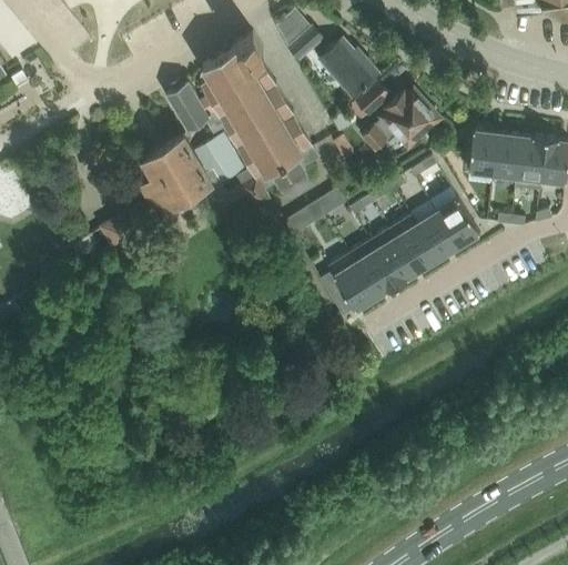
[(312,26),(288,47),(298,58),(322,38),(312,26)]
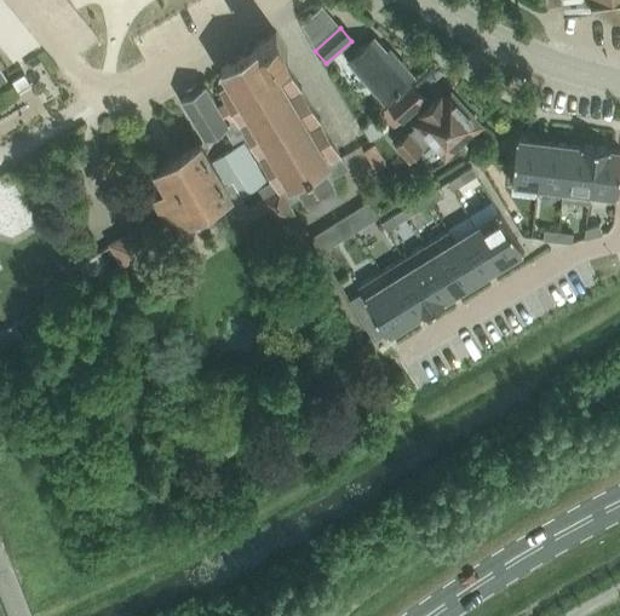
[(189,98),(181,103),(204,140),(200,145),(205,153),(213,137),(216,137),(218,137),(220,136),(220,133),(220,130),(228,126),(224,134),(231,147),(247,137),(273,180),(258,189),(264,200),(262,202),(247,212),(240,200),(267,183),(244,144),(211,163),(212,165),(212,166),(223,183),(227,189),(228,191),(230,196),(229,196),(246,223),(269,208),(277,222),(292,213),(287,203),(304,194),(306,197),(313,201),(315,202),(319,203),(323,202),(329,199),(331,196),(333,193),(333,185),(332,180),(331,177),(346,168),(340,159),(282,58),(288,56),(287,53),(276,35),(257,46),(258,49),(220,70),(224,76),(220,78),(219,81),(218,84),(218,87),(219,90),(219,91),(225,103),(218,108),(206,87),(199,92),(195,87),(194,87),(187,92),(185,93),(189,98)]
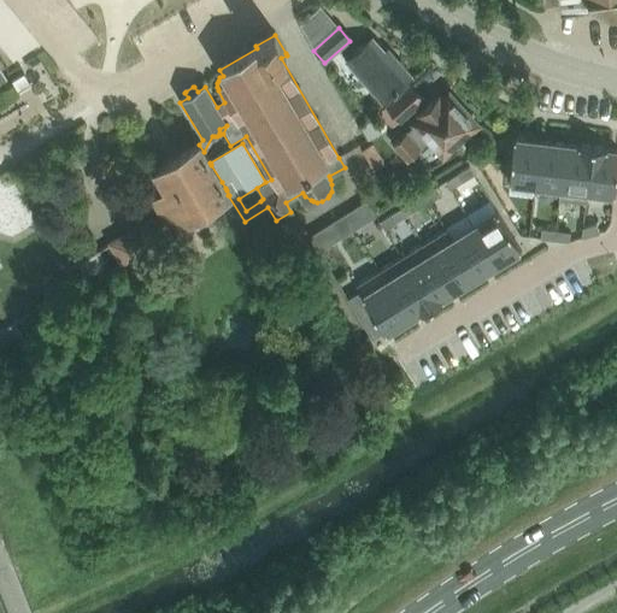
[(383,101),(391,95),(393,93),(393,94),(398,90),(397,89),(410,77),(398,64),(393,64),(371,40),(347,63),(383,101)]
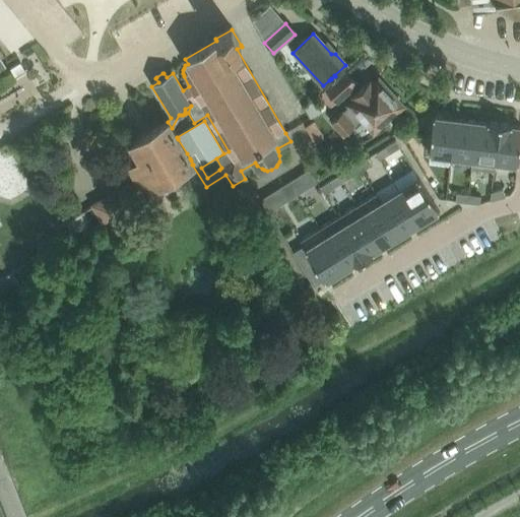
[(21,63),(12,69),(16,77),(26,71),(21,63)]
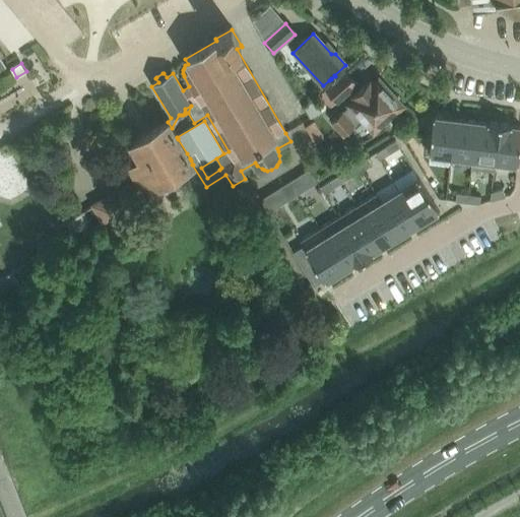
[(346,73),(319,97),(329,109),(356,84),(346,73)]
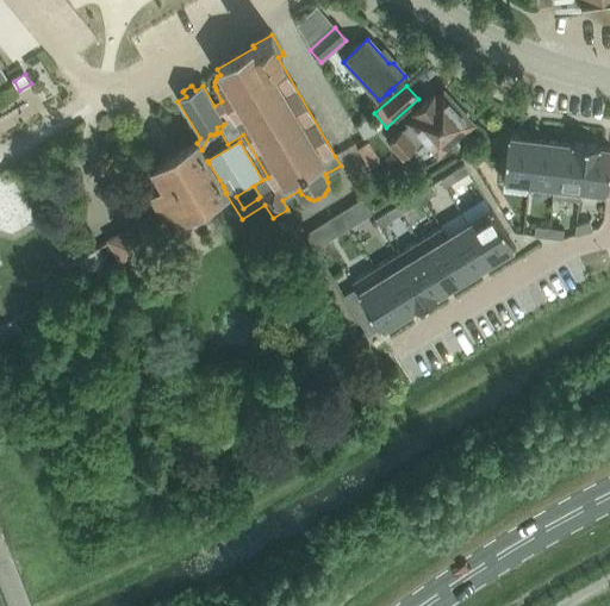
[(433,97),(415,113),(418,117),(412,123),(414,124),(402,133),(400,132),(390,143),(403,158),(404,160),(416,149),(415,148),(425,137),(439,151),(470,124),(467,122),(467,117),(461,111),(456,110),(443,95),(437,101),(435,100),(433,97)]
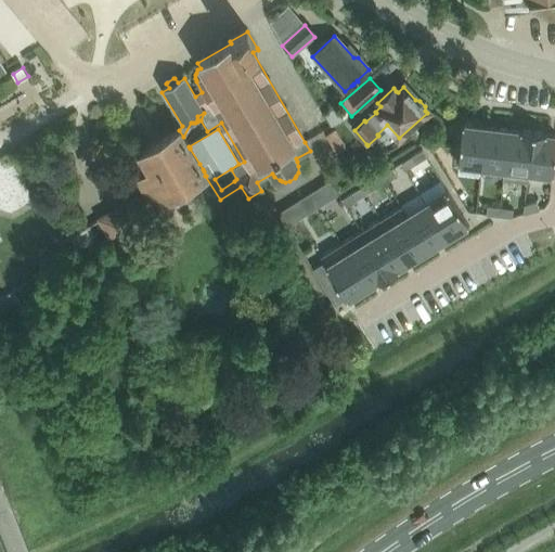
[(334,111),(325,116),(332,128),(341,123),(334,111)]
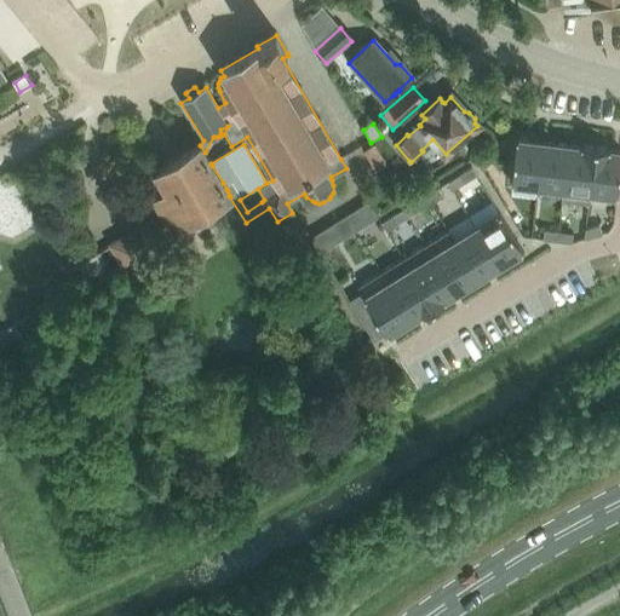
[(516,138),(510,184),(537,188),(543,142),(516,138)]
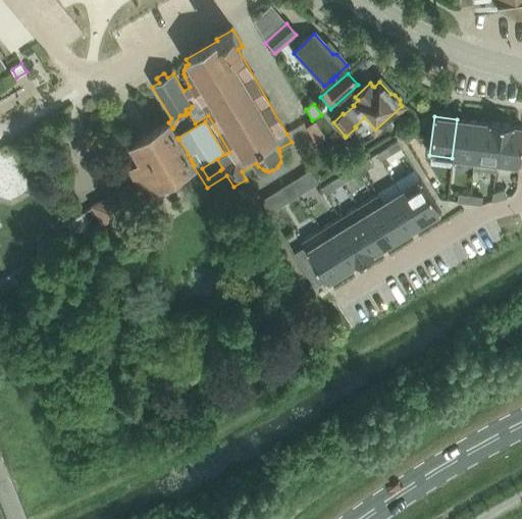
[(457,119),(452,158),(473,160),(478,122),(457,119)]
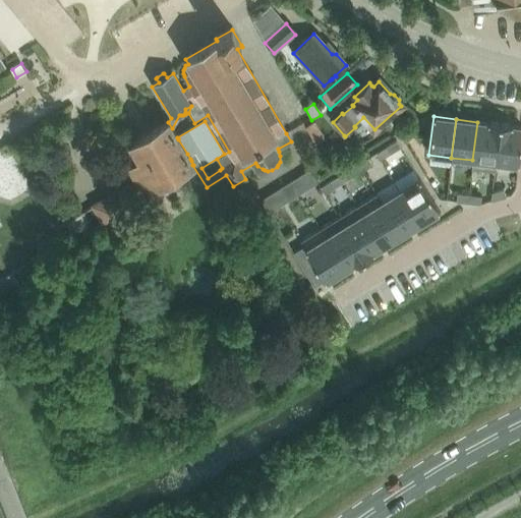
[(192,165),(178,139),(168,122),(130,146),(139,161),(129,167),(140,184),(146,193),(192,165)]
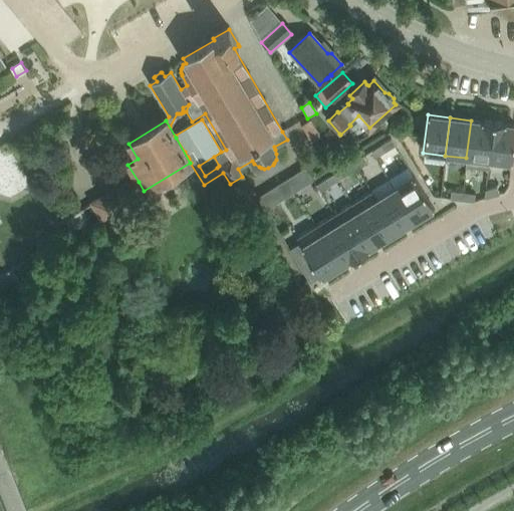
[(466,158),(465,168),(487,171),(488,161),(493,122),(471,120),(466,158)]
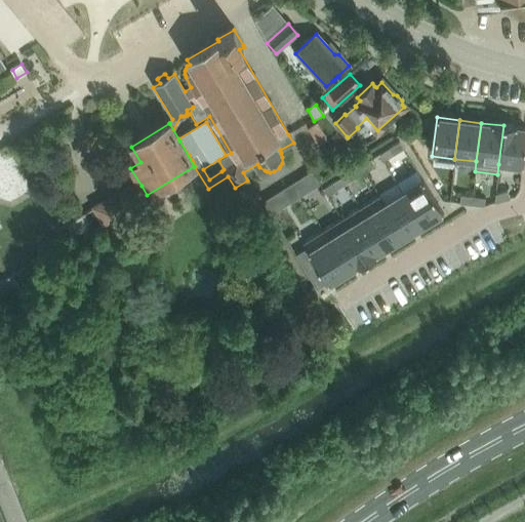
[(324,149),(334,145),(325,127),(315,131),(324,149)]
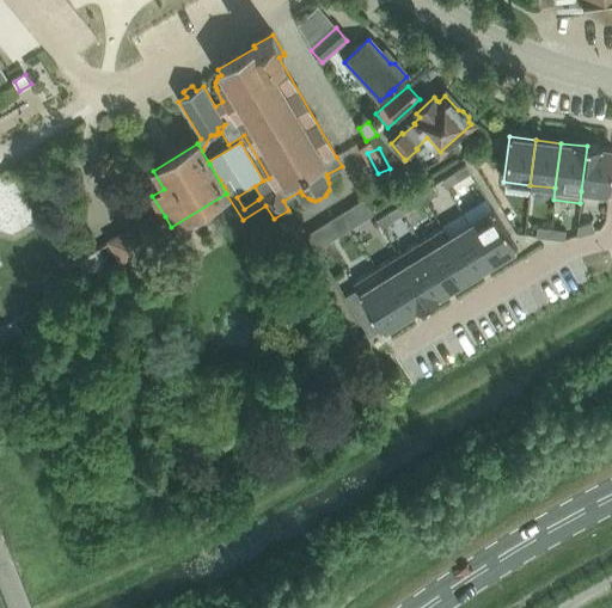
[(610,196),(611,182),(611,152),(605,152),(605,151),(591,148),(583,192),(610,196)]
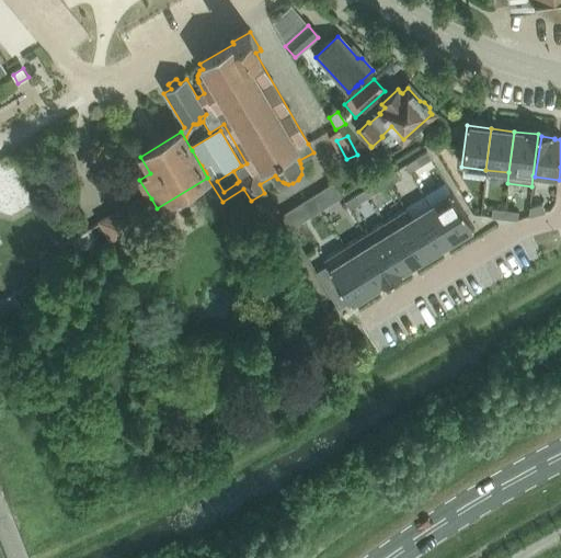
[(427,144),(434,155),(443,149),(435,138),(427,144)]
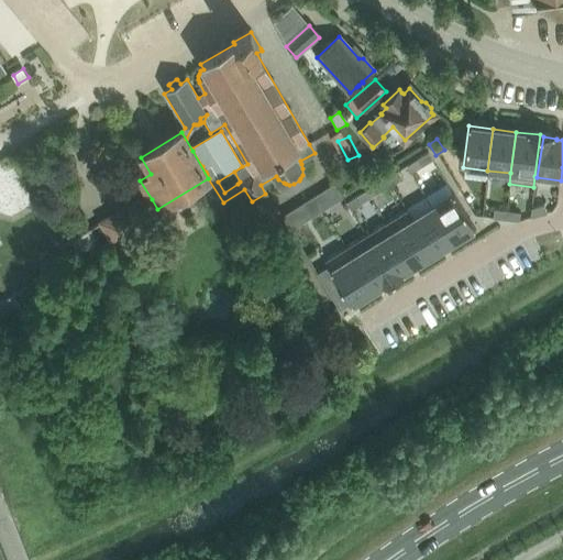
[(421,168),(432,162),(428,153),(417,160),(421,168)]
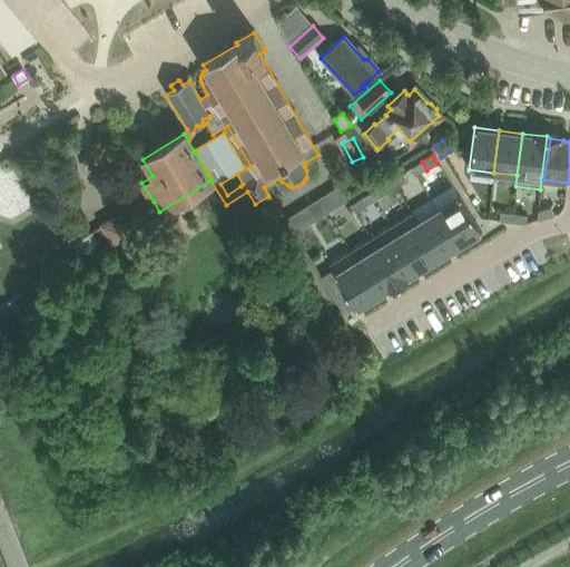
[(402,174),(390,182),(395,189),(406,182),(402,174)]
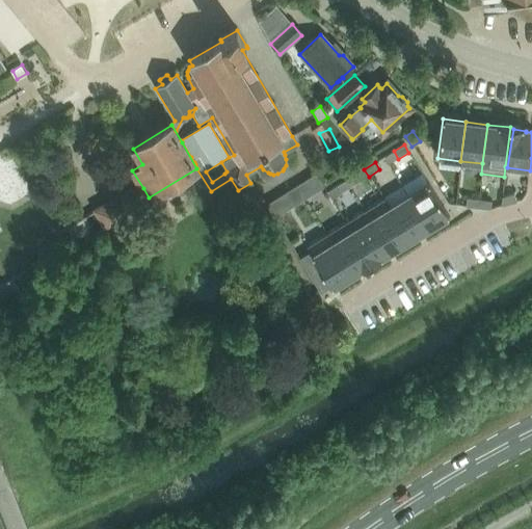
[(35,199),(21,163),(4,170),(10,184),(6,186),(16,207),(35,199)]
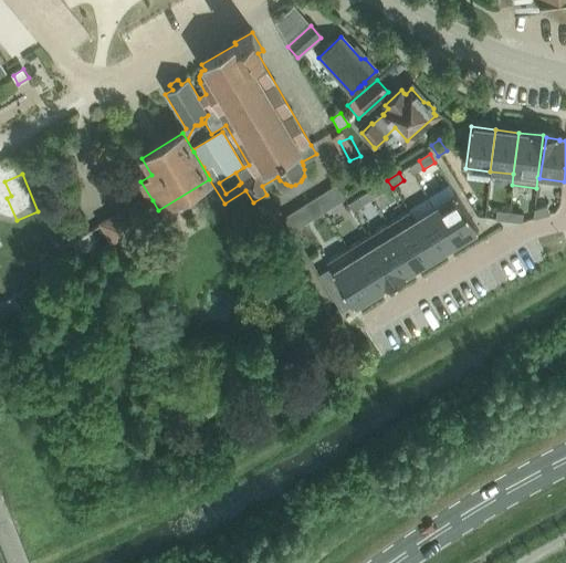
[(387,180),(377,187),(381,195),(392,188),(387,180)]
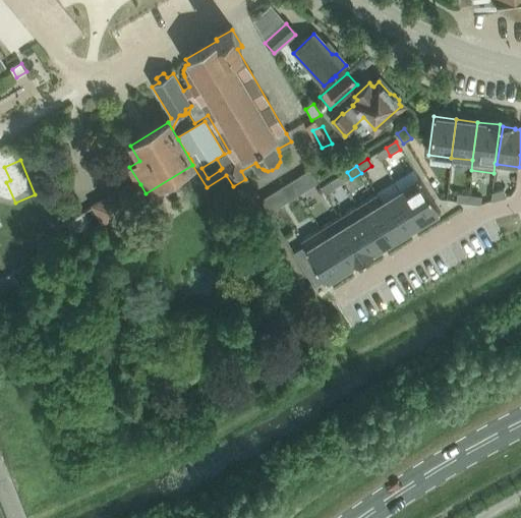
[(413,171),(394,182),(400,191),(419,224),(438,213),(418,180),(413,171)]
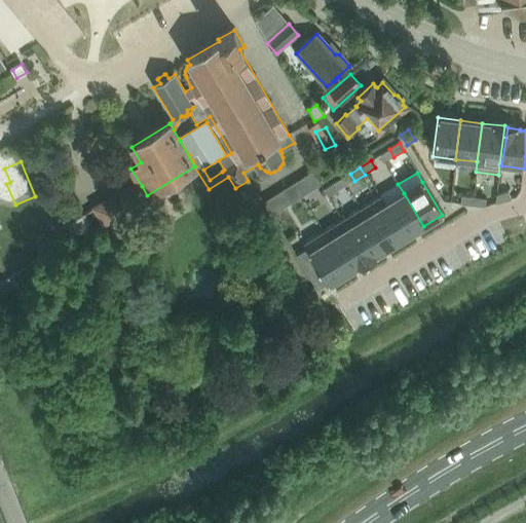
[(304,178),(293,184),(296,190),(302,197),(312,191),(304,178)]
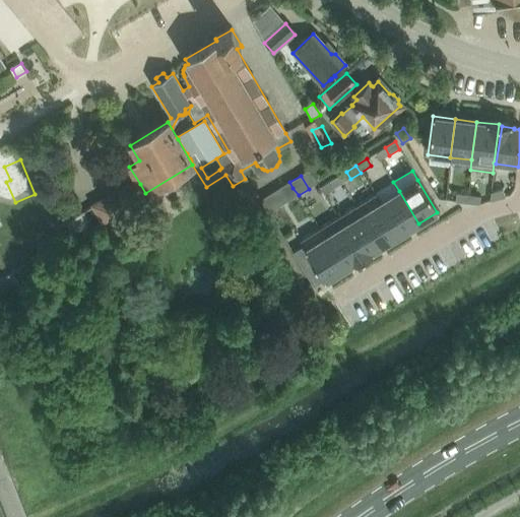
[(279,189),(261,200),(269,214),(299,195),(298,195),(293,188),(289,182),(279,189)]
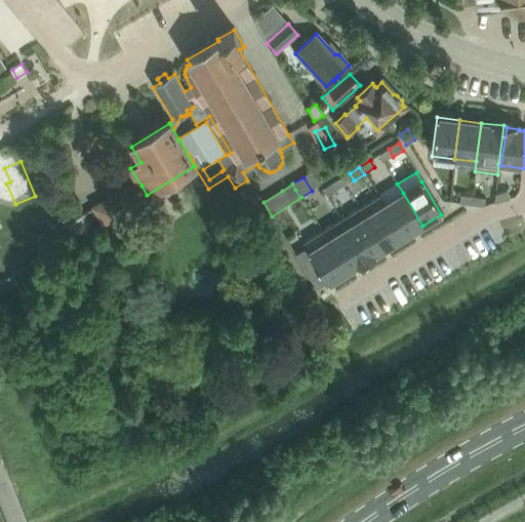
[(333,184),(322,190),(326,197),(337,191),(333,184)]
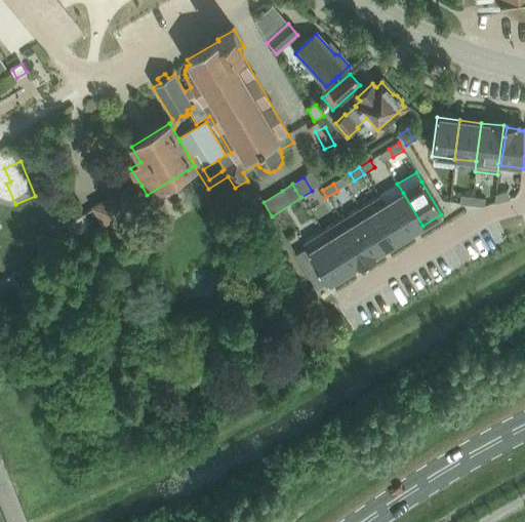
[(495,196),(494,204),(509,200),(507,192),(495,196)]
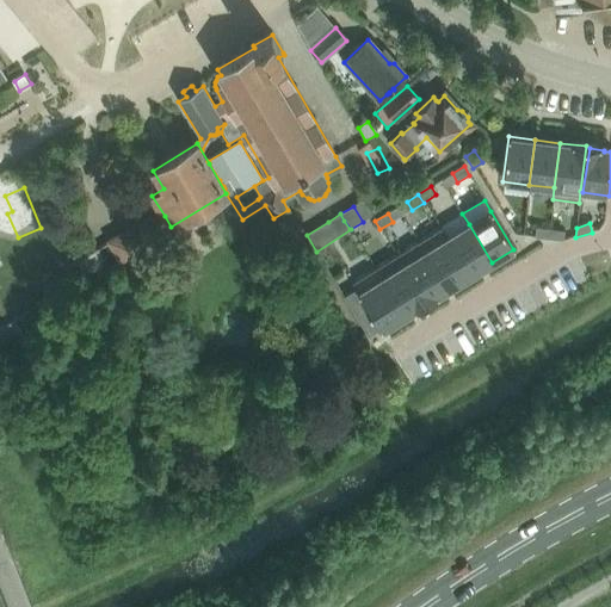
[(469,224),(446,239),(469,276),(492,262),(469,224)]
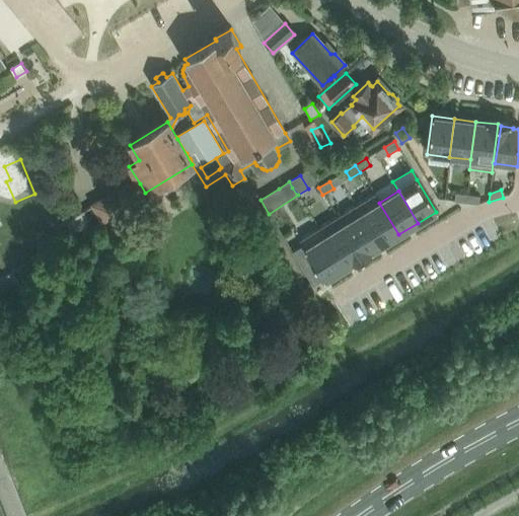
[(122,213),(124,212),(113,194),(90,207),(103,228),(104,227),(107,232),(127,221),(122,213)]
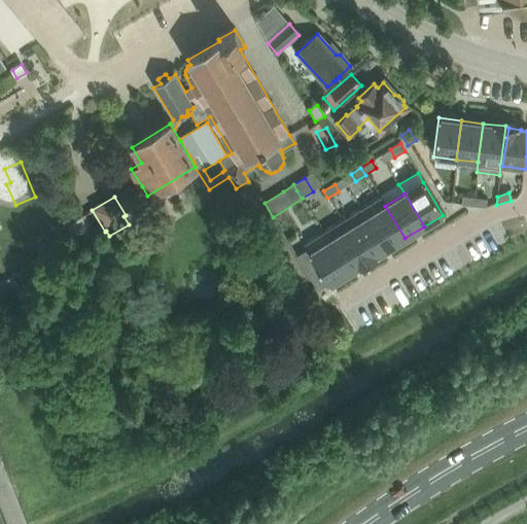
[(475,199),(462,197),(461,205),(473,207),(475,199)]
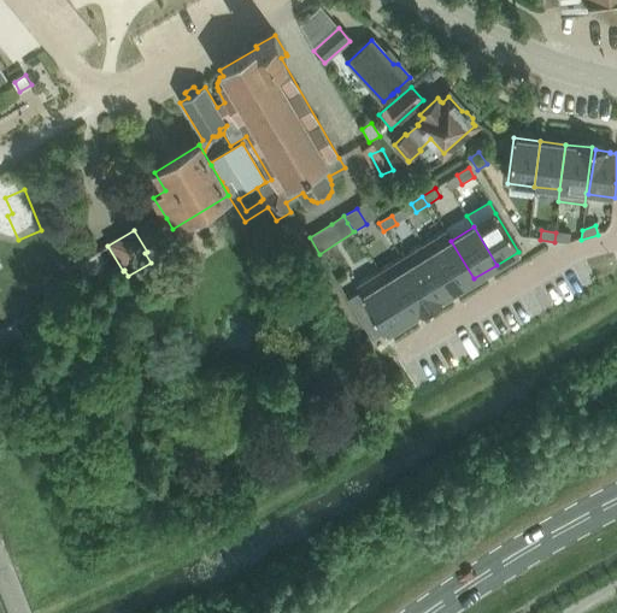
[(446,231),(423,246),(452,293),(474,278),(451,241),(446,231)]
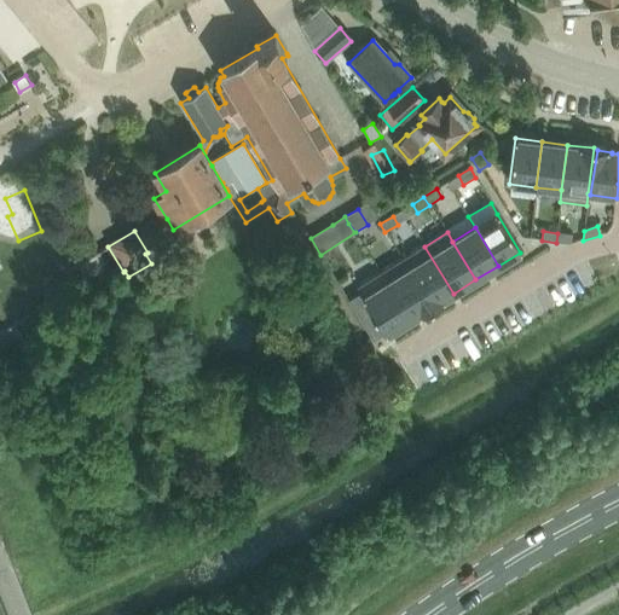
[(572,235),(557,233),(556,243),(571,244),(572,235)]
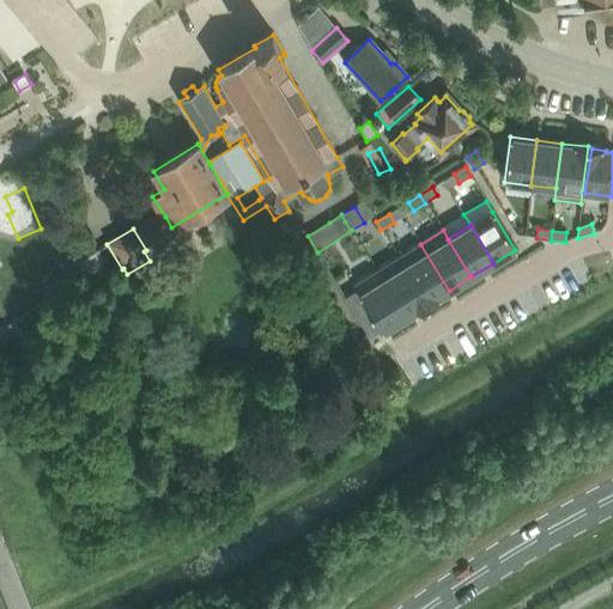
[(420,244),(398,257),(426,304),(449,291),(420,244)]
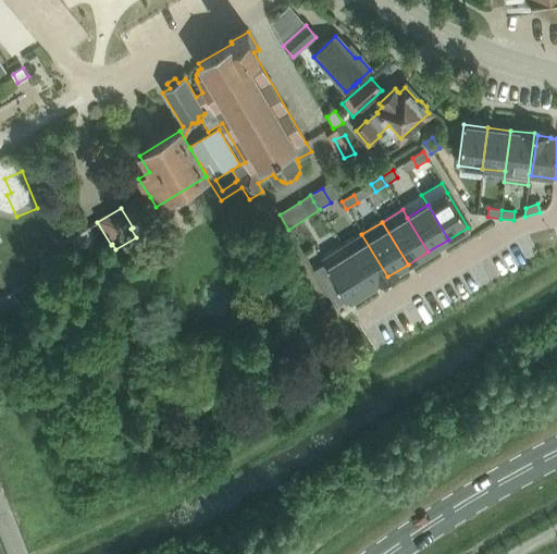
[(361,234),(342,246),(367,288),(387,277),(361,234)]
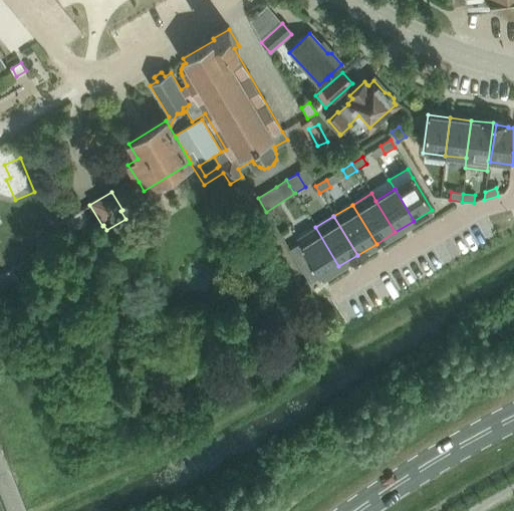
[(315,227),(296,238),(320,277),(338,266),(315,227)]
